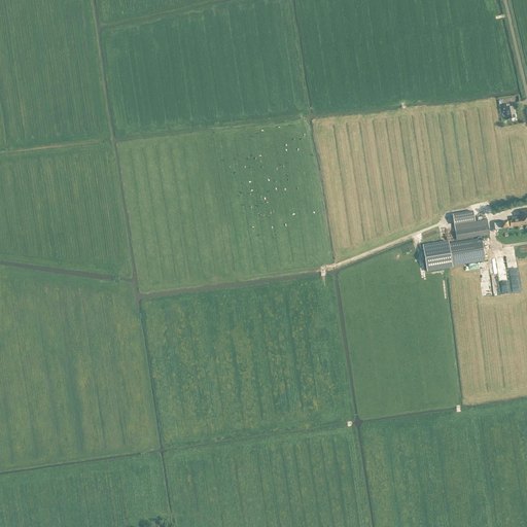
[(505,109),(507,116),(507,119),(515,118),(513,107),(510,107),(508,104),(502,106),(503,110),(505,109)]
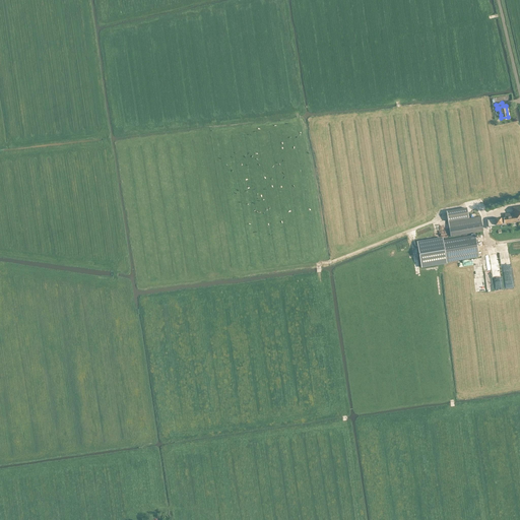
[(519,221),(519,206),(513,207),(514,212),(513,212),(513,214),(511,214),(511,213),(505,214),(505,218),(488,220),(489,226),(502,225),(502,224),(519,221)]
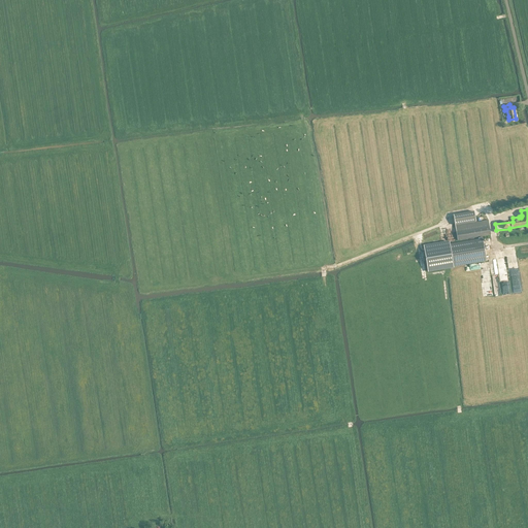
[(474,211),(454,215),(455,226),(475,222),(474,211)]
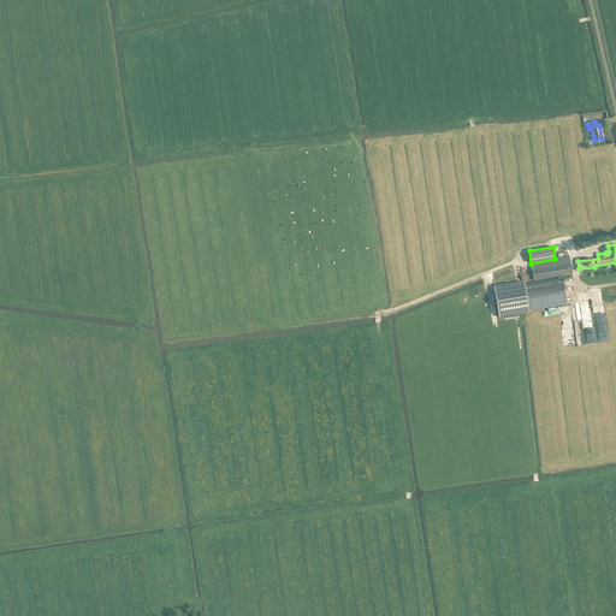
[(560,276),(561,279),(525,285),(528,312),(567,304),(562,276),(572,274),(569,256),(531,264),(534,280),(560,276)]
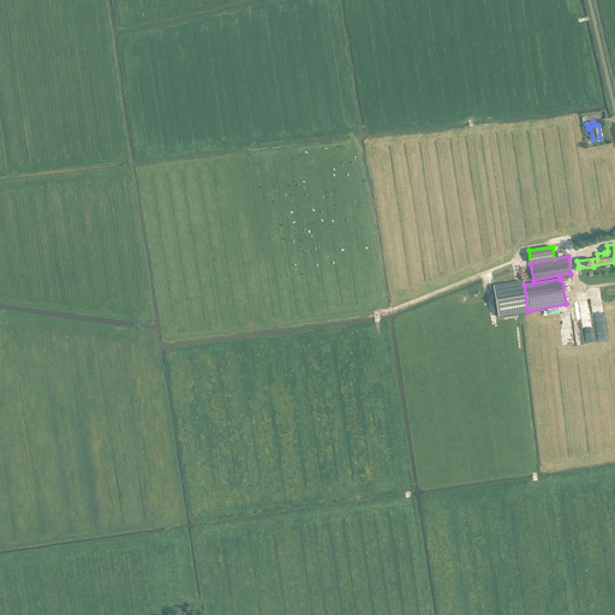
[(491,287),(497,318),(527,314),(521,282),(491,287)]
